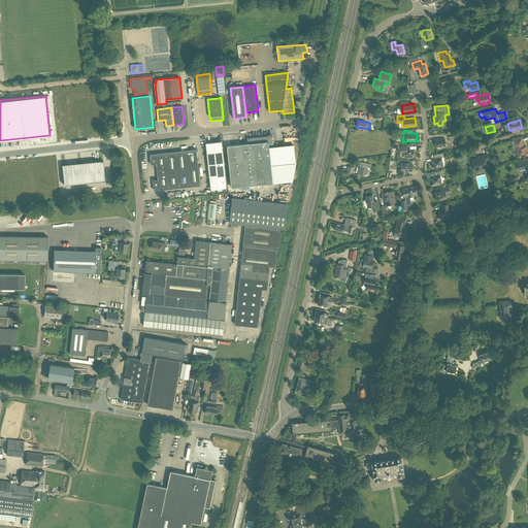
[(227,145),(232,187),(273,183),(269,146),(274,146),(274,140),(273,139),(273,138),(271,136),(270,136),(269,136),(248,138),(248,143),(227,145)]
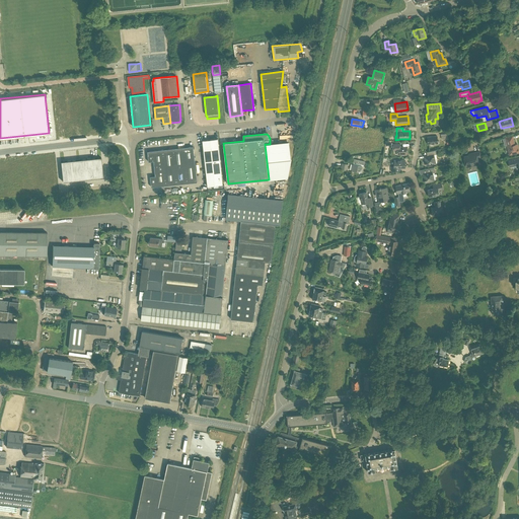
[(428,137),(429,145),(438,144),(437,136),(428,137)]
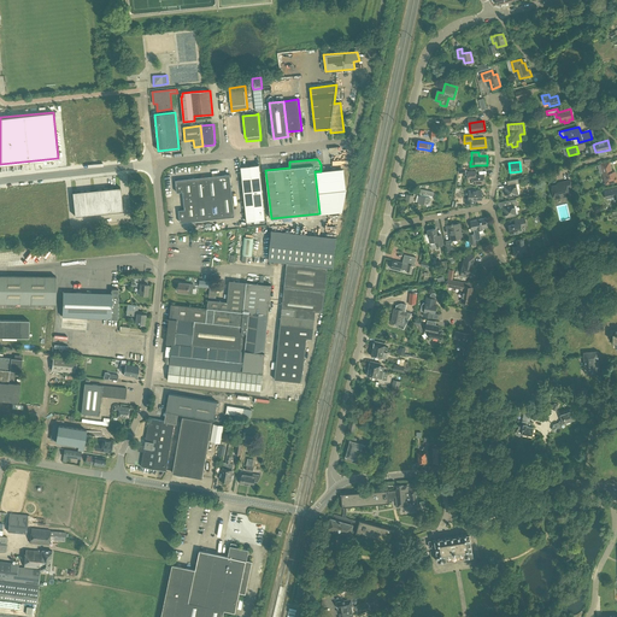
[(598,165),(600,174),(603,172),(605,180),(606,178),(607,183),(616,181),(616,178),(615,171),(611,172),(610,170),(611,170),(610,165),(609,165),(609,162),(601,164),(601,165),(598,165)]
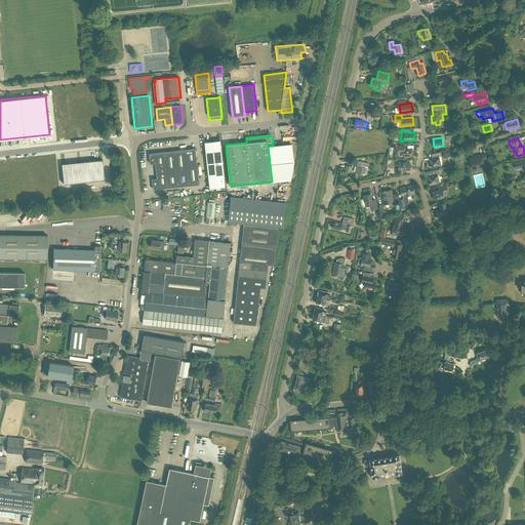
[(205,143),(207,165),(223,163),(220,140),(205,143)]
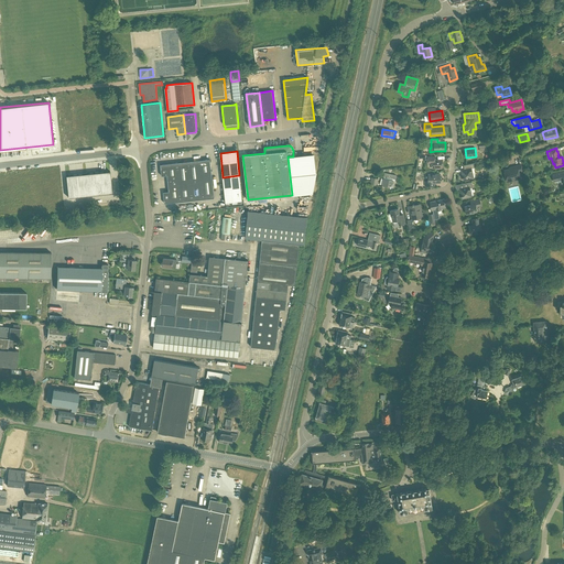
[(427,156),(427,164),(432,164),(432,169),(443,167),(442,160),(435,160),(435,156),(427,156)]
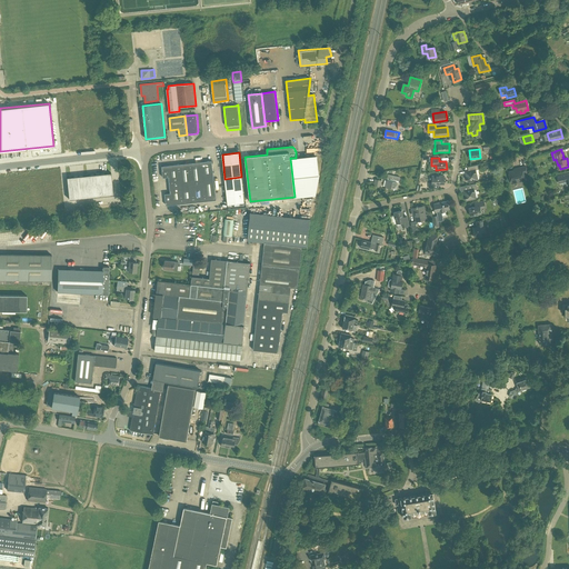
[(162,167),(163,178),(169,177),(170,193),(165,193),(166,206),(217,200),(216,191),(212,161),(162,167)]
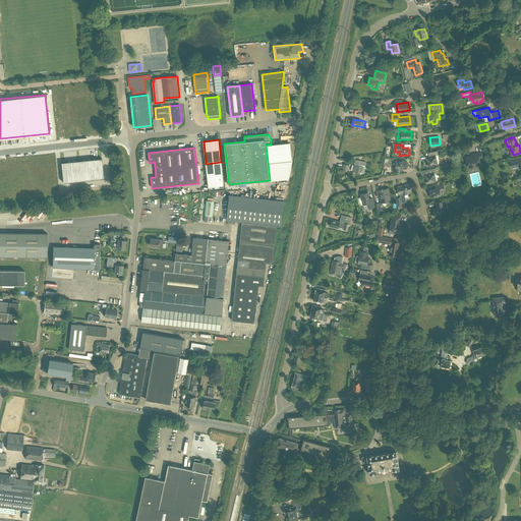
[(426,157),(428,166),(439,164),(438,160),(437,160),(436,156),(438,155),(438,151),(428,153),(429,157),(426,157)]
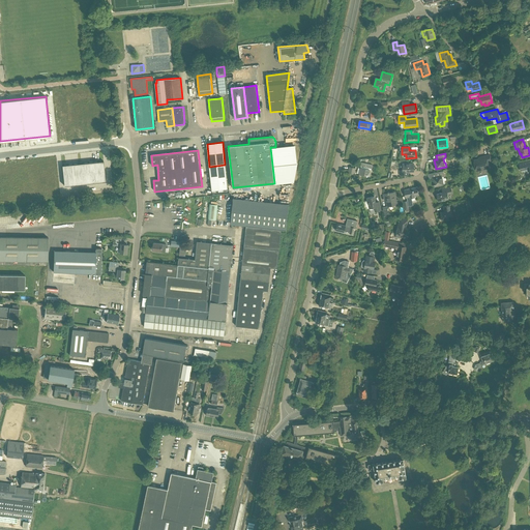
[(474,159),(476,171),(490,168),(488,162),(491,160),(490,155),(480,157),(481,158),(474,159)]
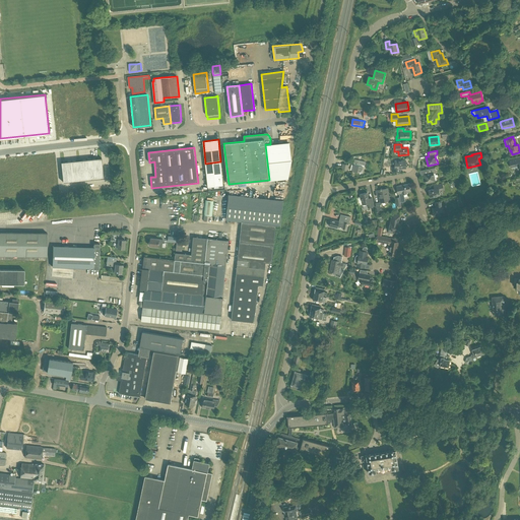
[(512,167),(515,166),(519,166),(519,167),(519,157),(509,160),(510,166),(512,167)]
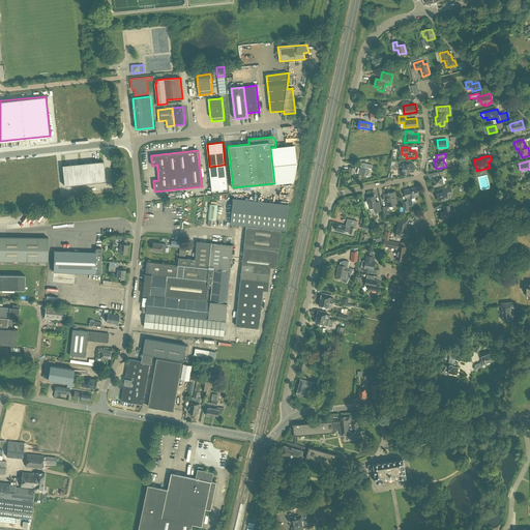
[(72,165),(62,166),(63,176),(64,185),(75,184),(80,184),(85,183),(90,183),(97,182),(106,181),(105,171),(104,162),(93,163),(88,163),(80,164),(72,165)]
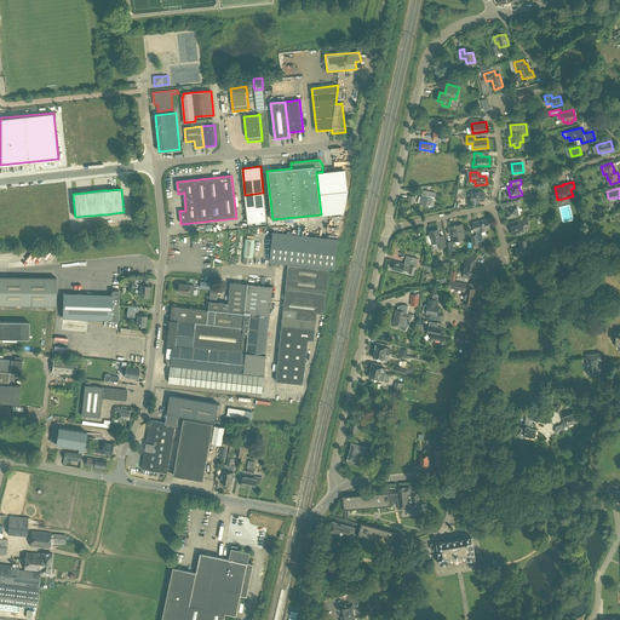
[(420,204),(426,205),(426,204),(429,205),(432,202),(434,196),(435,197),(436,193),(424,190),(420,204)]
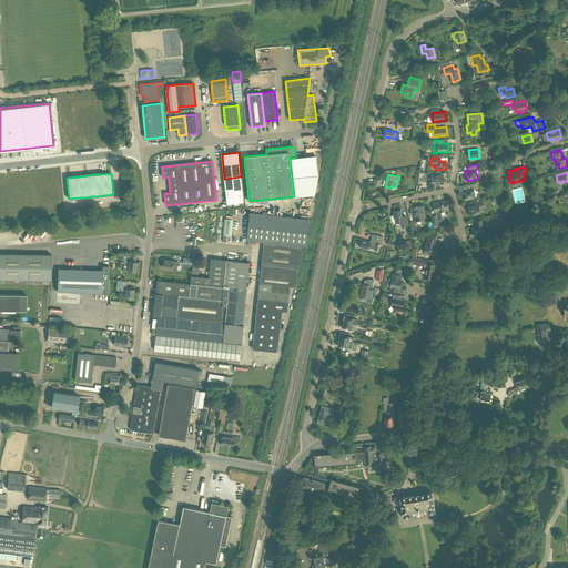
[(428,183),(428,188),(436,186),(436,183),(444,183),(444,175),(432,175),(432,182),(428,183)]
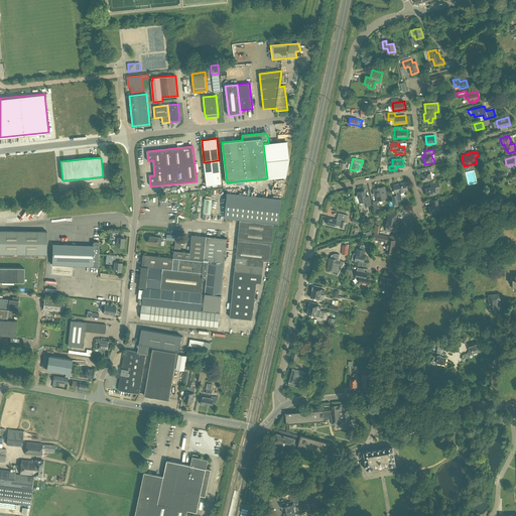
[(219,160),(204,162),(207,185),(222,183),(219,160)]
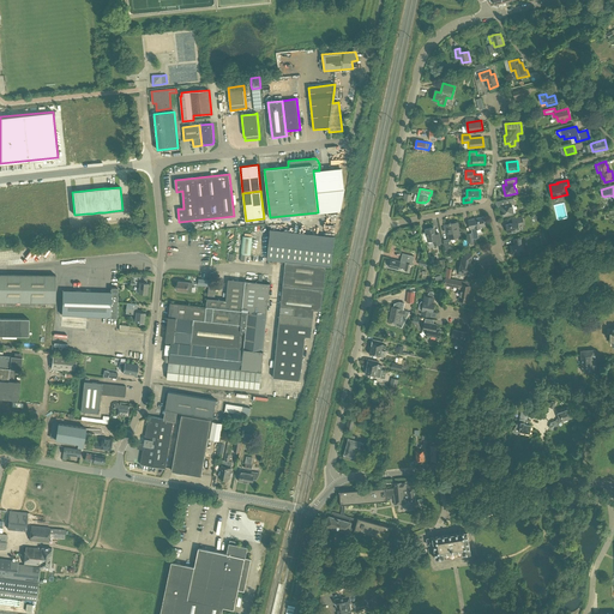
[(500,205),(503,216),(516,214),(515,209),(512,209),(512,205),(515,204),(513,198),(504,200),(504,204),(500,205)]
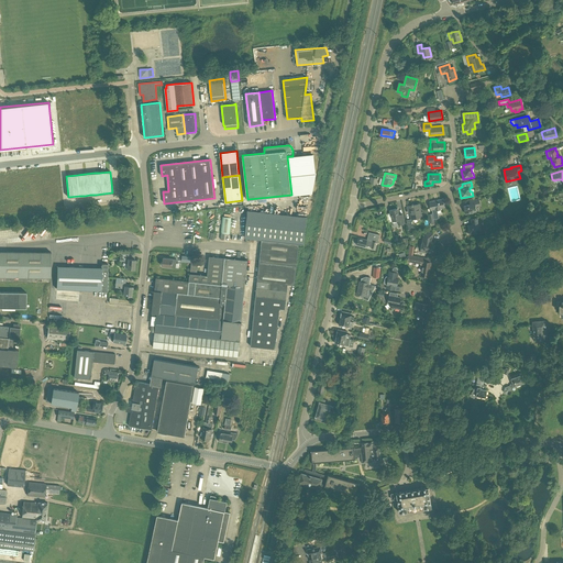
[(430,201),(431,210),(432,210),(433,213),(434,218),(437,218),(437,214),(438,214),(437,210),(440,209),(440,208),(444,207),(443,199),(430,201)]
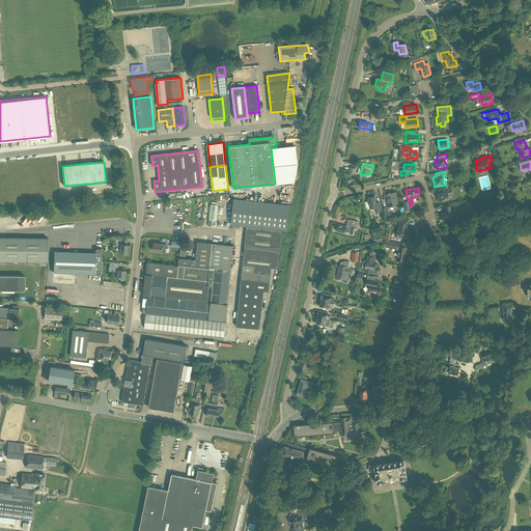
[(438,194),(439,201),(449,199),(448,195),(453,194),(451,188),(444,189),(445,193),(438,194)]
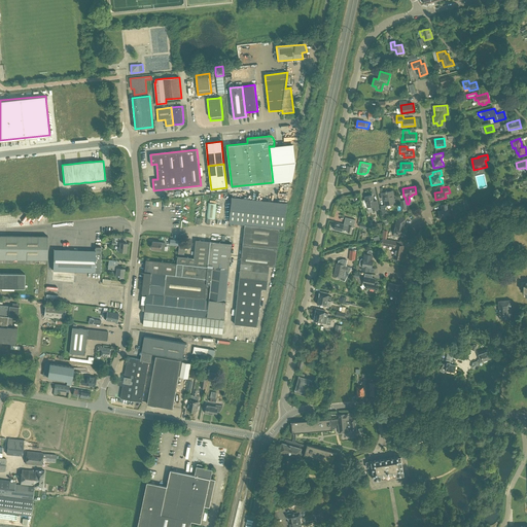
[(381,192),(382,199),(385,198),(386,205),(396,203),(396,199),(393,199),(392,190),(381,192)]
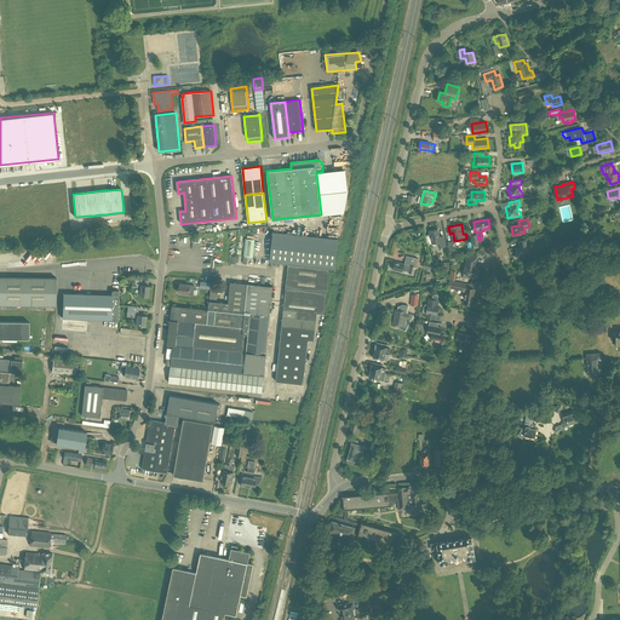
[(430,231),(432,244),(437,242),(438,247),(446,246),(443,236),(440,237),(438,229),(430,231)]
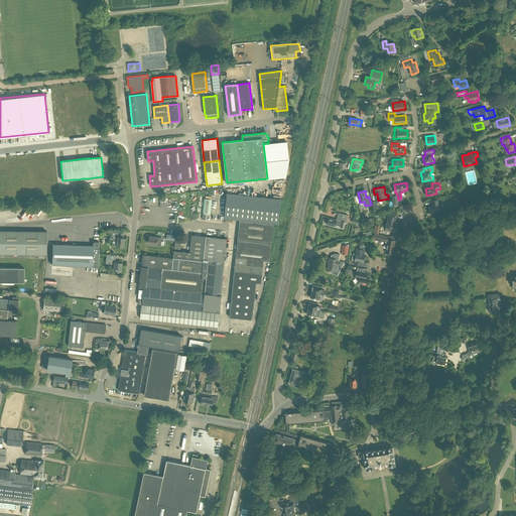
[(240,220),(274,224),(278,224),(281,199),(227,192),(225,218),(240,220)]
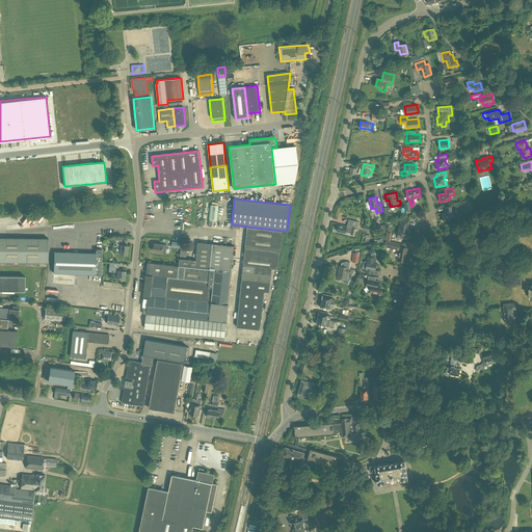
[(209,227),(212,227),(212,220),(216,220),(218,206),(211,205),(209,220),(210,220),(209,227)]
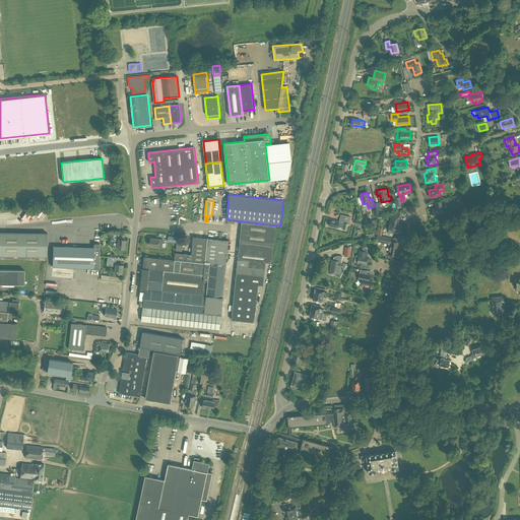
[(432,208),(434,216),(445,213),(443,206),(442,206),(441,201),(435,202),(436,207),(432,208)]
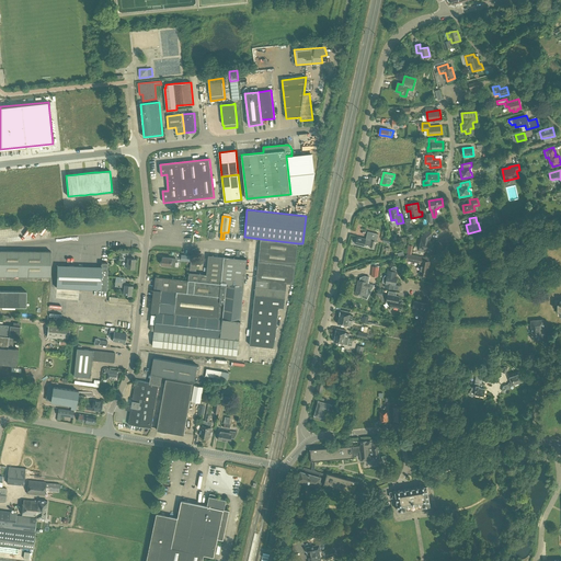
[(355,243),(364,245),(365,244),(370,245),(369,247),(375,248),(376,241),(377,241),(378,233),(367,231),(366,239),(357,237),(355,243)]
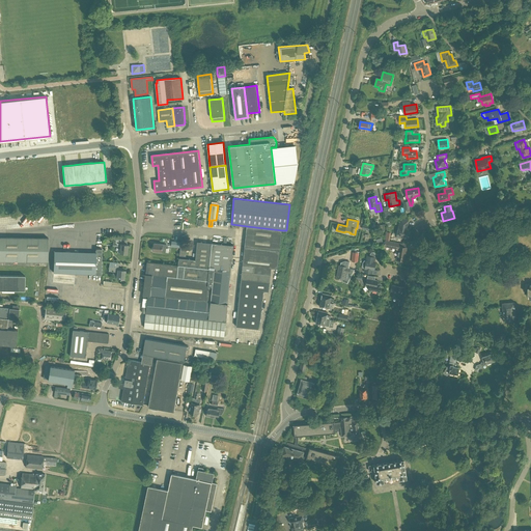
[(396,236),(401,238),(401,236),(409,238),(410,229),(407,228),(409,220),(400,219),(399,227),(398,227),(396,236)]
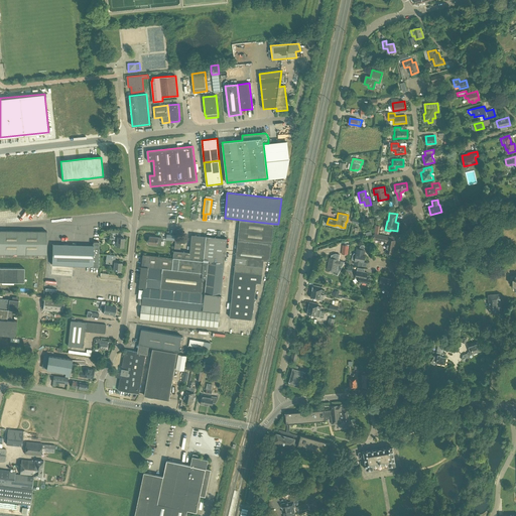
[(247,259),(246,265),(263,266),(264,261),(270,261),(274,224),(240,220),(236,258),(247,259)]
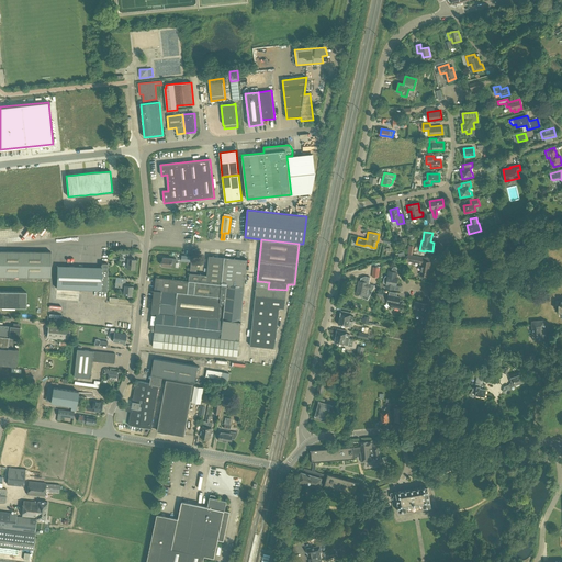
[(0,276),(51,277),(51,253),(0,250),(0,276)]
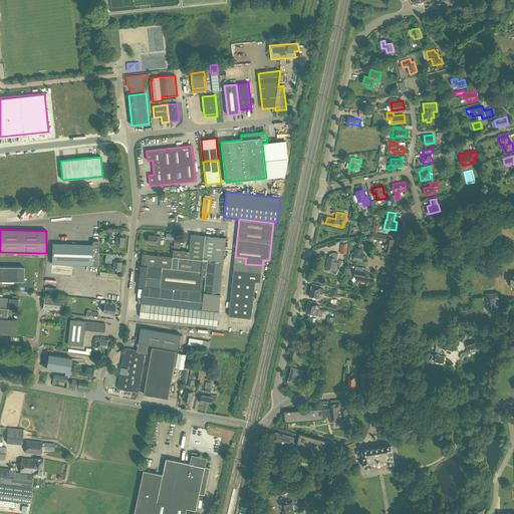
[(111,238),(116,239),(116,237),(117,237),(117,231),(110,230),(109,235),(111,235),(111,238)]
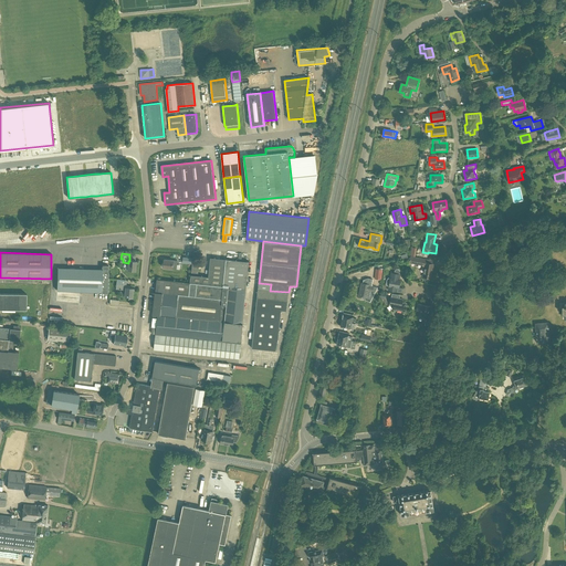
[(410,263),(425,265),(422,276),(423,276),(423,280),(425,281),(428,282),(430,281),(430,278),(431,278),(433,263),(427,262),(428,260),(411,257),(410,263)]
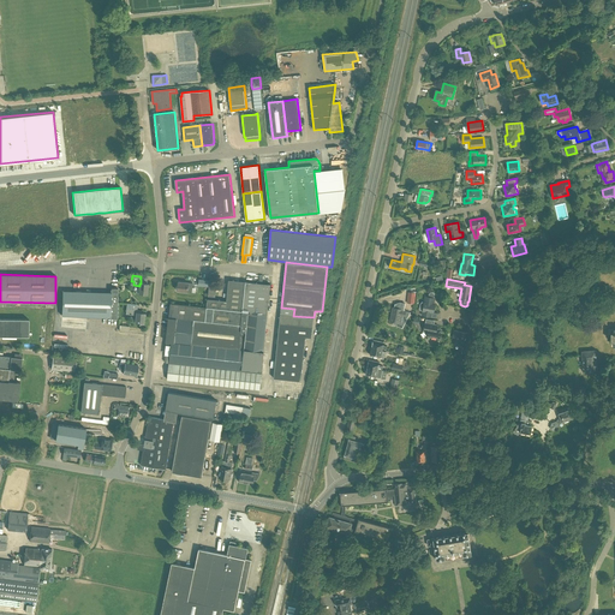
[(208,299),(207,306),(242,310),(245,281),(228,280),(227,300),(208,299)]
